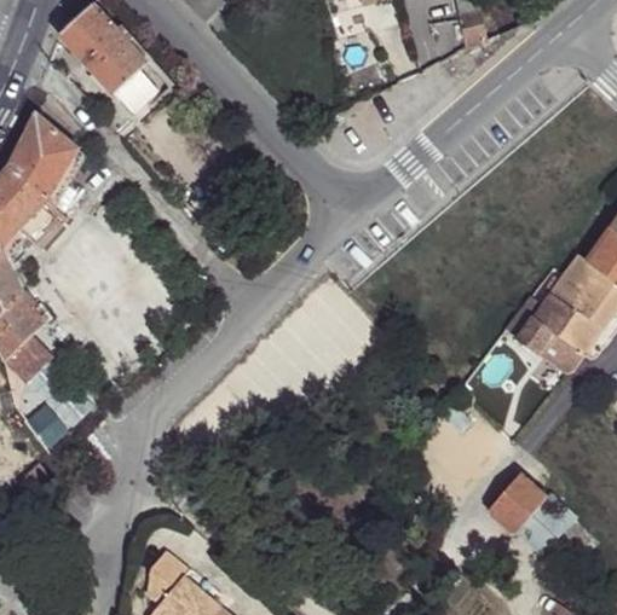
[(455,0),(465,47),(483,41),(483,39),(473,0),(455,0)]
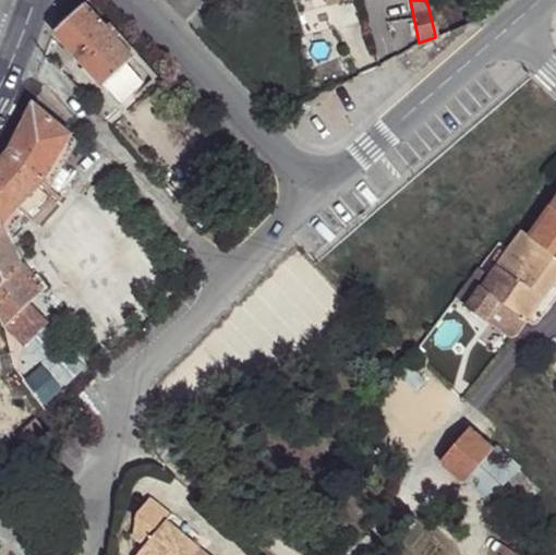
[(53,29),(118,101),(142,80),(125,61),(132,56),(83,1),(79,7),(53,29)]
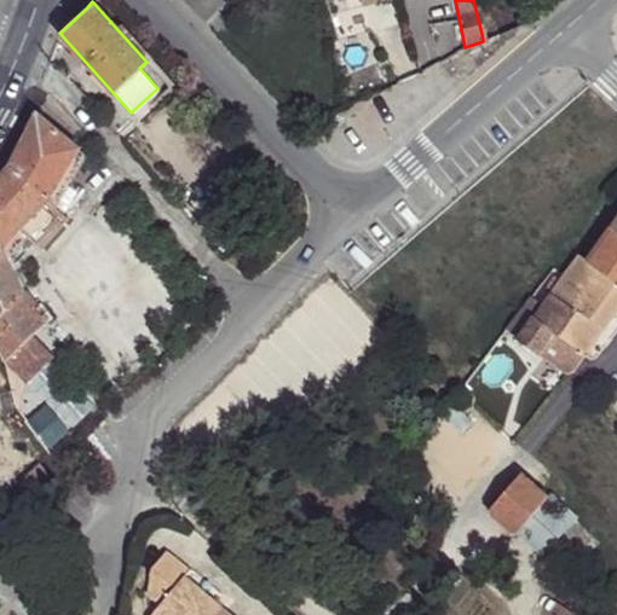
[(9,163),(47,197),(75,149),(78,145),(34,110),(9,163)]
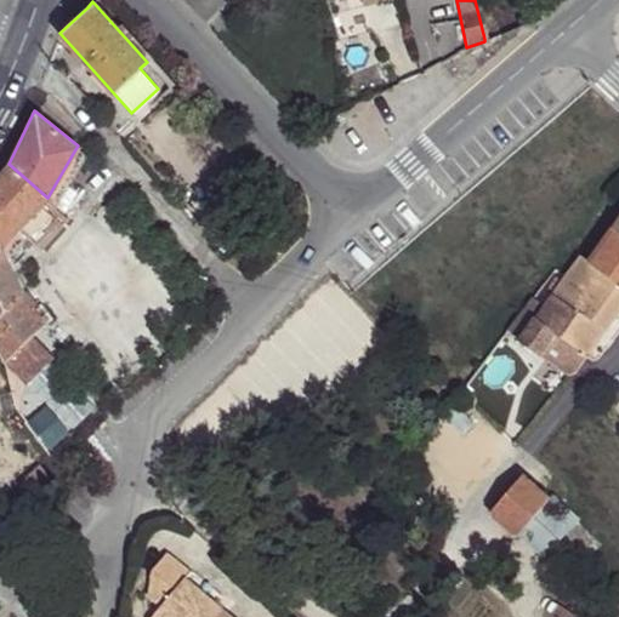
[(75,149),(47,198),(54,204),(55,204),(83,154),(75,149)]
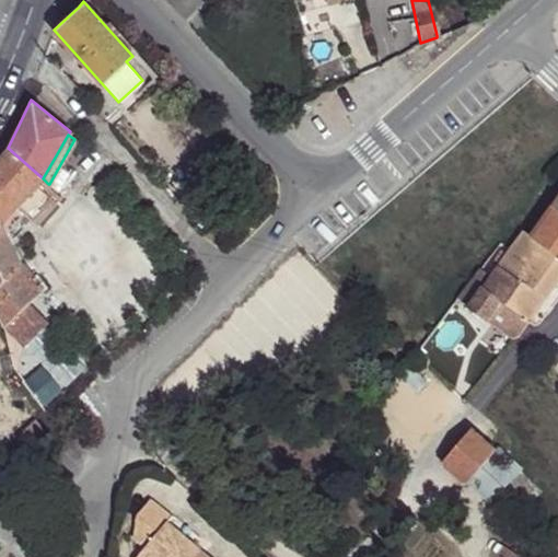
[(0,322),(2,326),(4,324),(23,345),(47,322),(28,302),(39,291),(44,288),(38,282),(35,285),(20,263),(0,225),(0,222),(15,206),(23,211),(20,215),(31,225),(61,195),(48,184),(43,178),(8,148),(0,157),(0,322)]
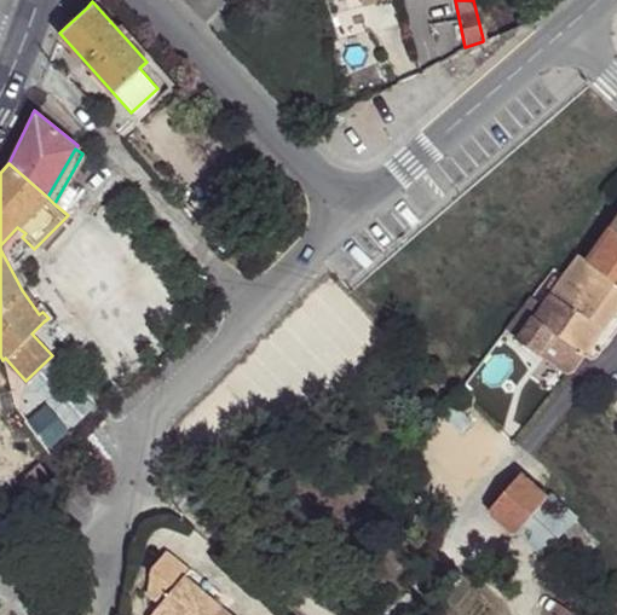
[(555,331),(583,352),(616,302),(616,231),(609,226),(586,260),(578,254),(564,272),(586,288),(555,331)]
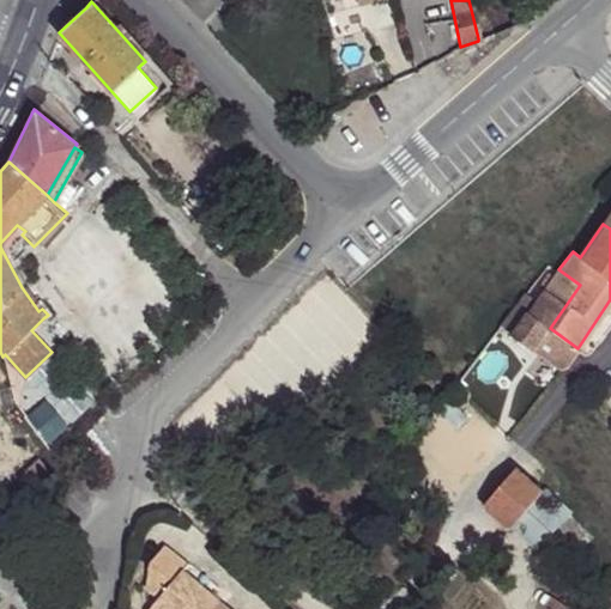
[(500,324),(533,348),(549,327),(550,328),(580,285),(558,269),(537,300),(524,291),(500,324)]
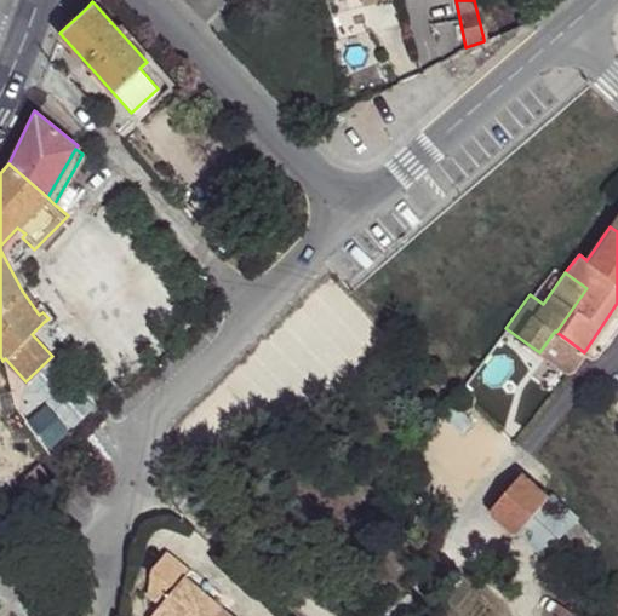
[(572,368),(584,352),(556,332),(555,330),(539,352),(567,372),(572,368)]
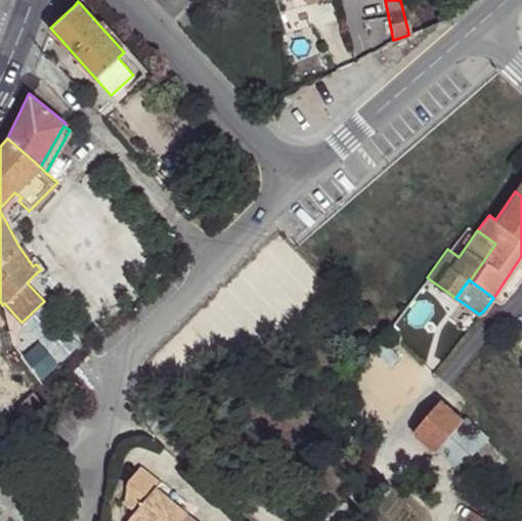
[(44,301),(22,322),(59,361),(82,342),(44,301)]
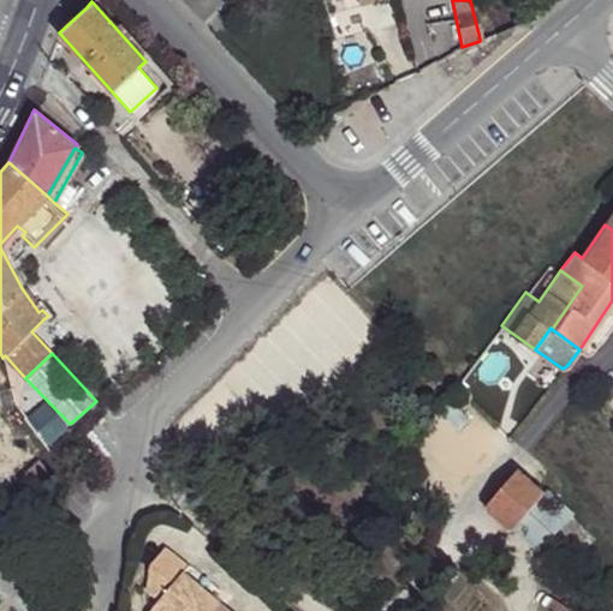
[(483,507),(510,529),(527,510),(542,491),(516,468),(483,507)]
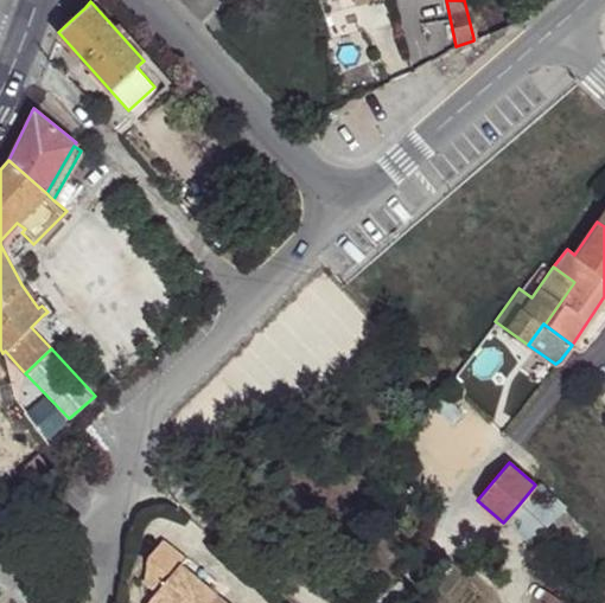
[(520,504),(546,525),(565,505),(540,481),(535,485),(520,504)]
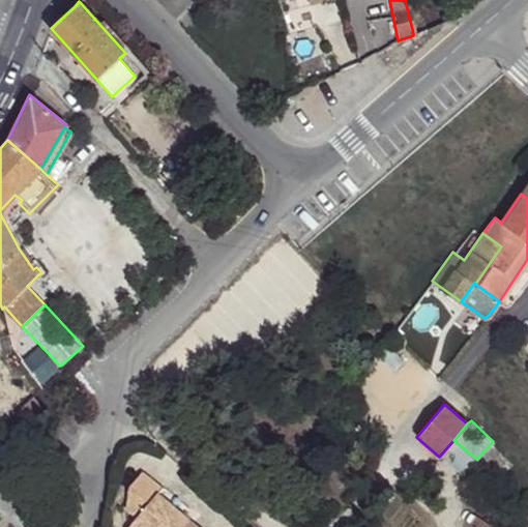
[(439,457),(461,475),(476,459),(453,440),(439,457)]
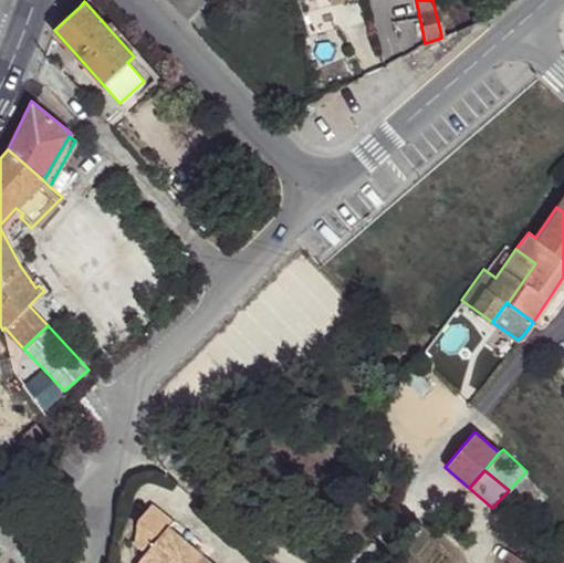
[(210,562),(201,556),(166,525),(171,520),(150,503),(138,517),(134,542),(146,552),(135,562),(210,562)]
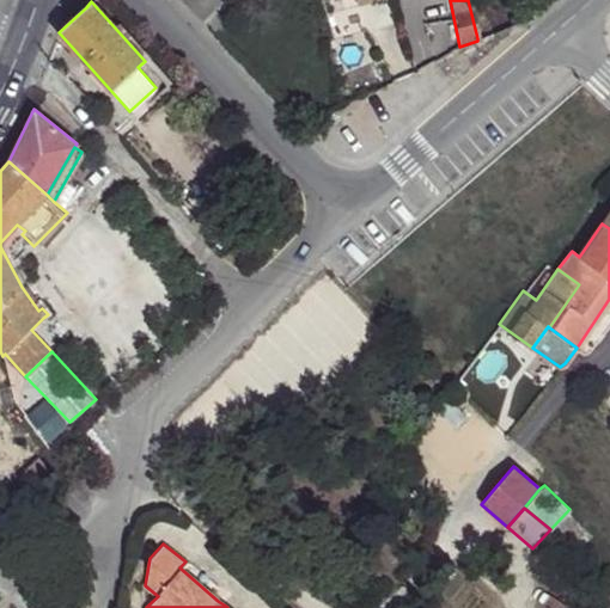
[(180,567),(218,601),(225,593),(218,585),(219,584),(188,559),(185,562),(180,567)]
